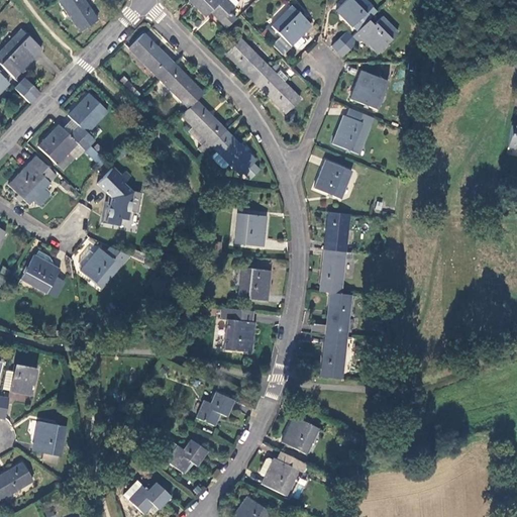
[(97,20),(84,0),(60,0),(59,1),(80,32),(97,20)]
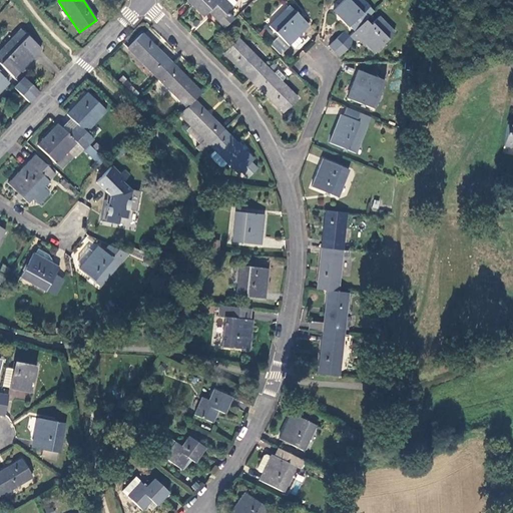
[(208,12),(225,28),(234,19),(227,12),(232,8),(231,7),(237,1),(235,0),(187,0),(203,17),(208,12)]
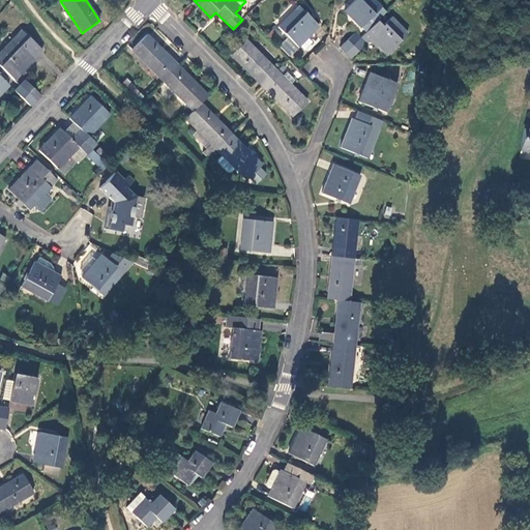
[(362,26),(366,31),(378,20),(386,11),(375,0),(355,0),(345,10),(361,28),(362,26)]
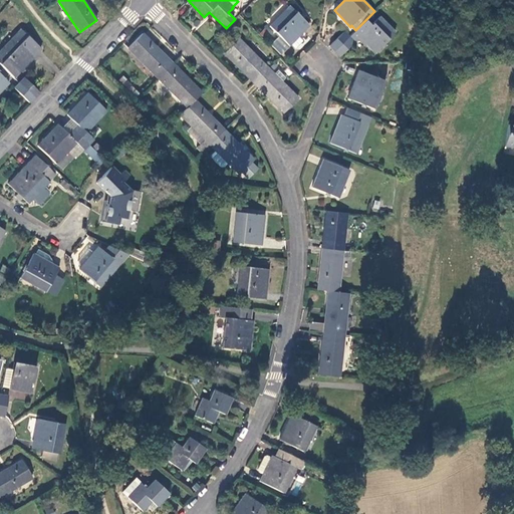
[(298,36),(309,24),(290,6),(270,26),(289,45),(290,44),(298,36)]
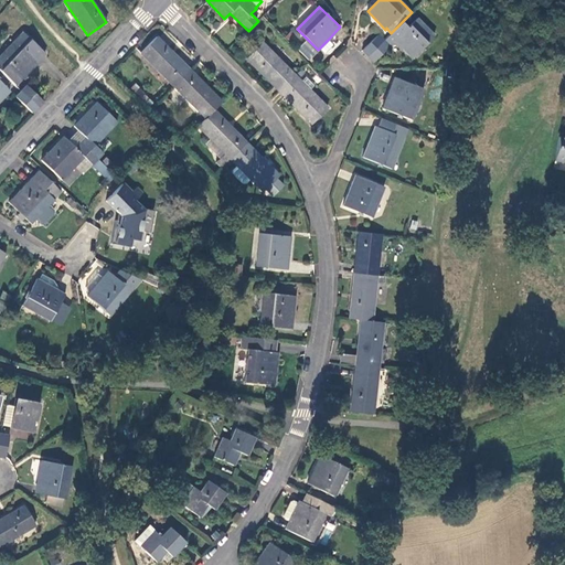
[(396,40),(404,49),(413,57),(436,36),(418,19),(409,28),(396,40)]
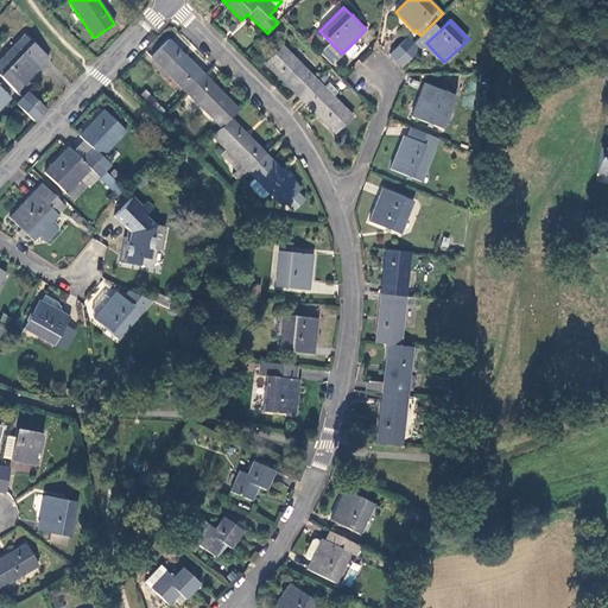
[(413,43),(420,50),(424,46),(431,55),(435,52),(426,43),(441,30),(434,23),(420,36),(413,43)]
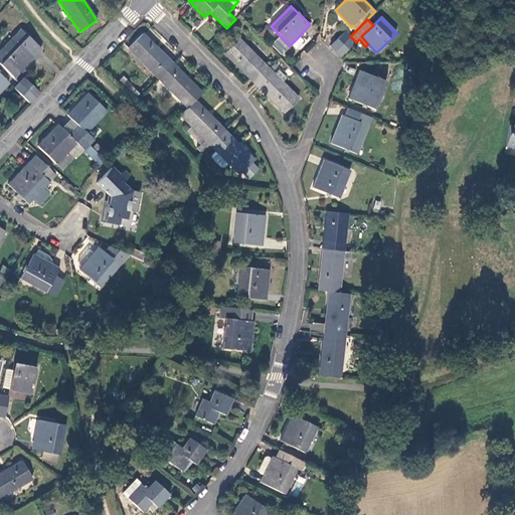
[(31,60),(40,49),(20,30),(0,51),(0,53),(19,72),(31,60)]
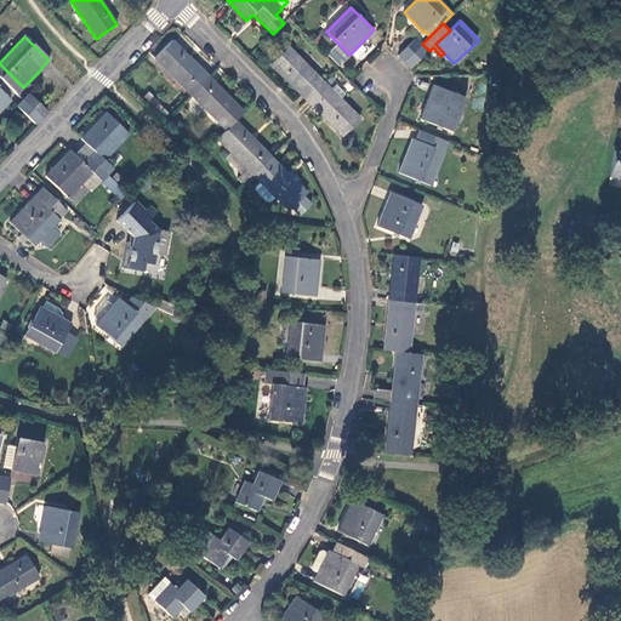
[(399,55),(405,61),(422,44),(417,38),(399,55)]
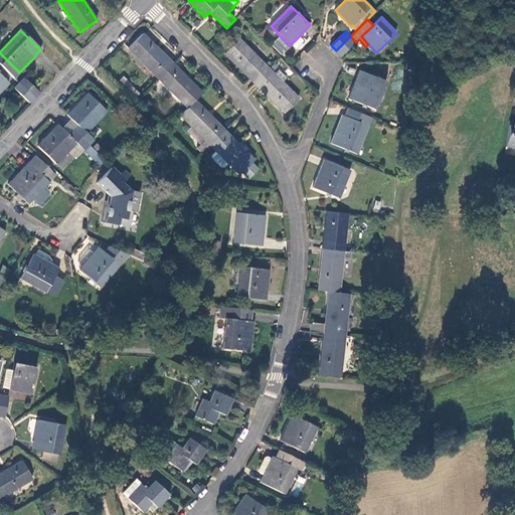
[(129,48),(159,78),(173,63),(143,33),(129,48)]
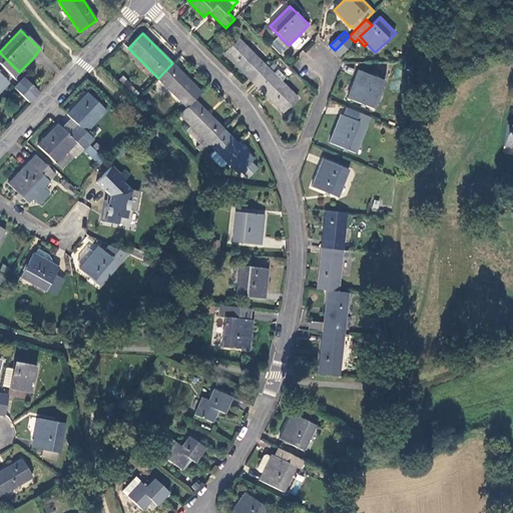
[(298,36),(290,44),(294,48),(302,40),(298,36)]
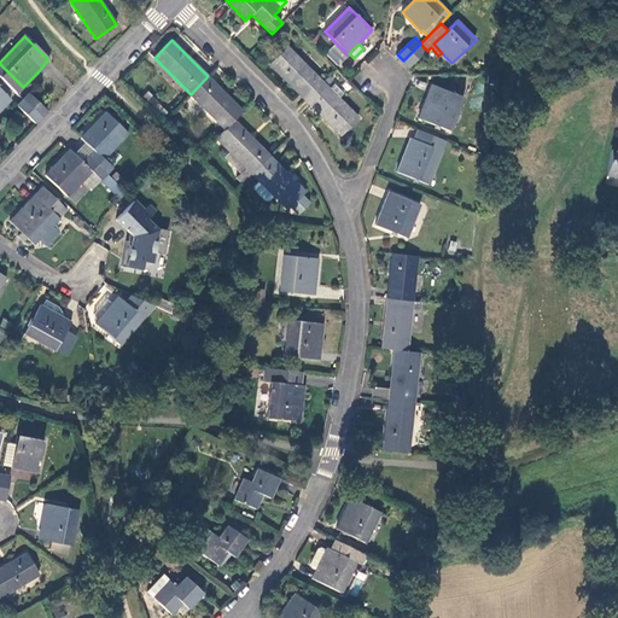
[(420,44),(403,60),(410,68),(427,51),(420,44)]
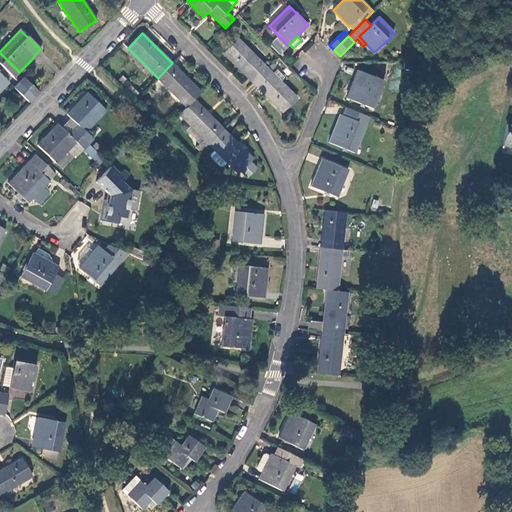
[(224,52),(253,82),(268,68),(239,38),(224,52)]
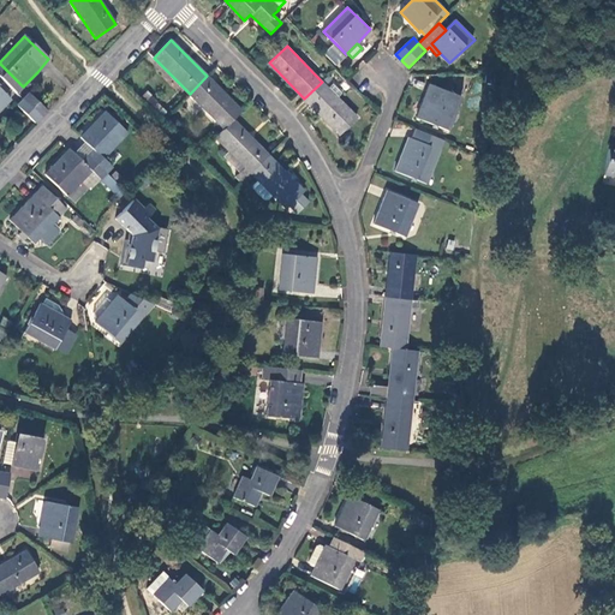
[(207,76),(190,94),(226,129),(234,120),(243,112),(207,76)]
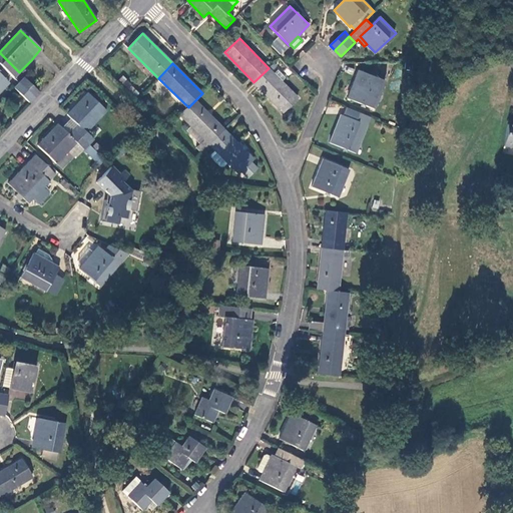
[(269,68),(253,82),(284,112),(299,97),(283,81),(275,74),(269,68)]
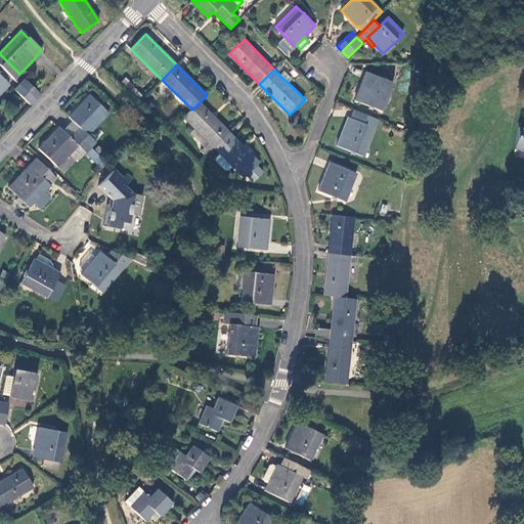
[(280,76),(289,83),(292,80),(285,72),(280,76)]
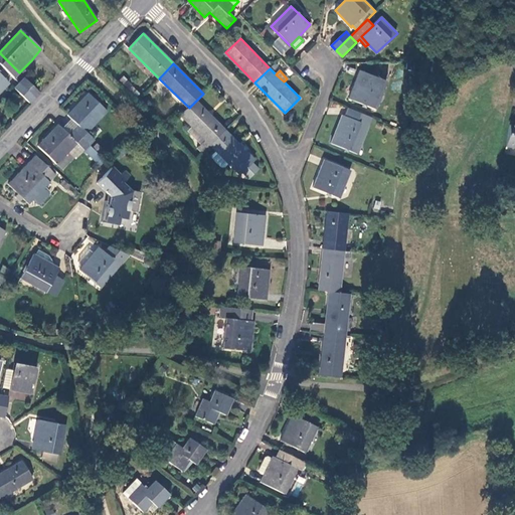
[(387,81),(361,70),(349,99),(376,110),(387,81)]
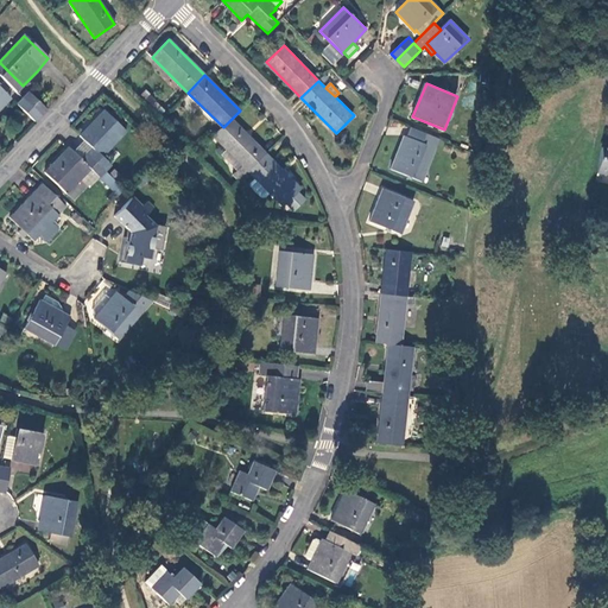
[(0,109),(11,97),(0,87),(0,109)]
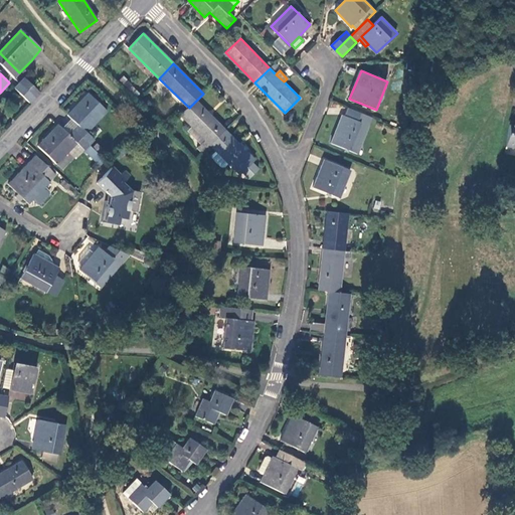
[(20,83),(34,98),(39,93),(25,78),(20,83)]
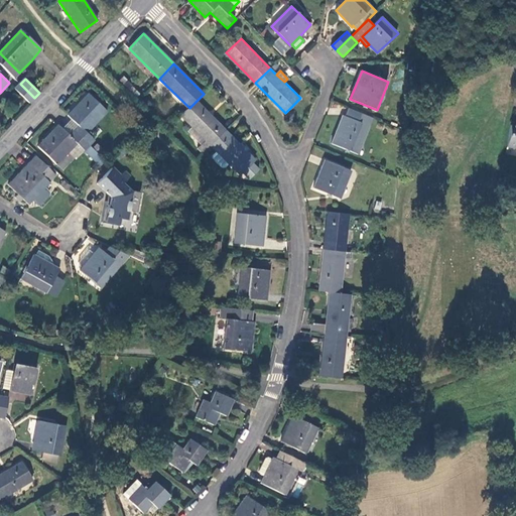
[(29,104),(34,98),(20,84),(15,89),(29,104)]
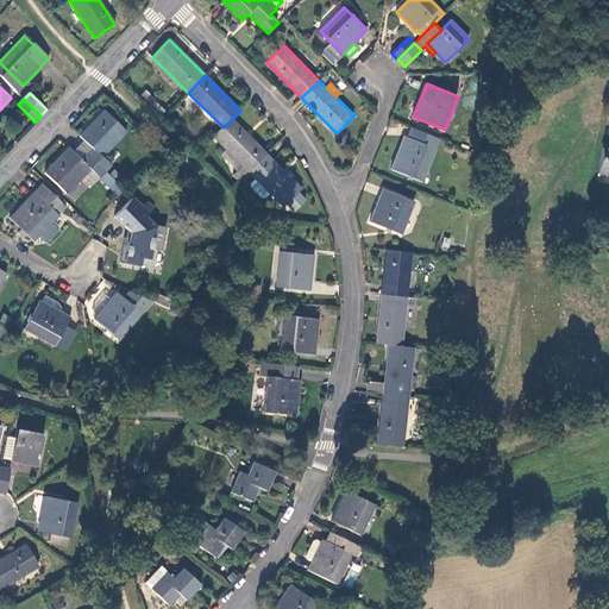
[(93,148),(87,154),(106,171),(112,165),(104,156),(127,131),(106,111),(81,136),(86,139),(93,148)]
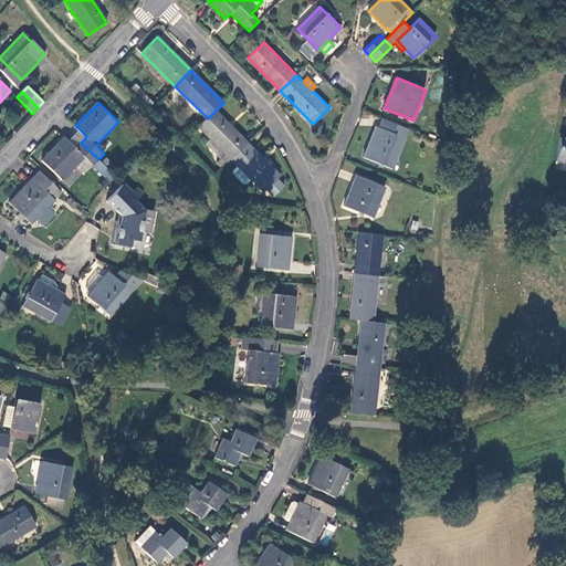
[(208,118),(199,127),(211,138),(226,155),(221,158),(217,164),(222,169),(232,159),(248,143),(216,111),(208,118)]
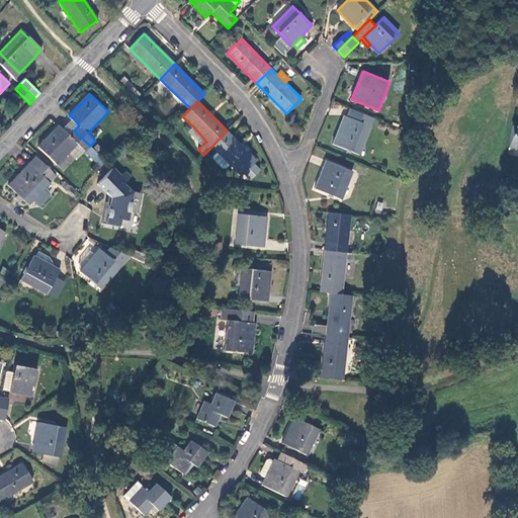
[(374,118),(350,108),(347,116),(345,115),(334,144),(359,155),(374,118)]
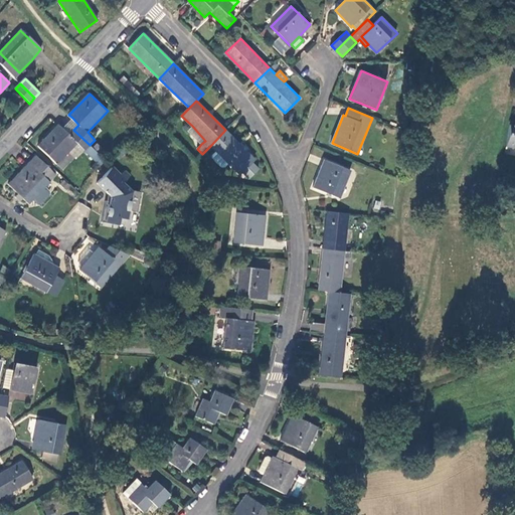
[(72,118),(67,123),(73,130),(78,125),(72,118)]
